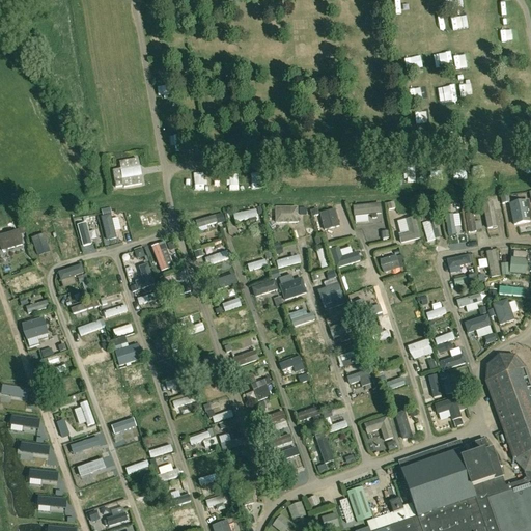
[(503,21),(514,19),(512,4),(501,5),(503,21)]
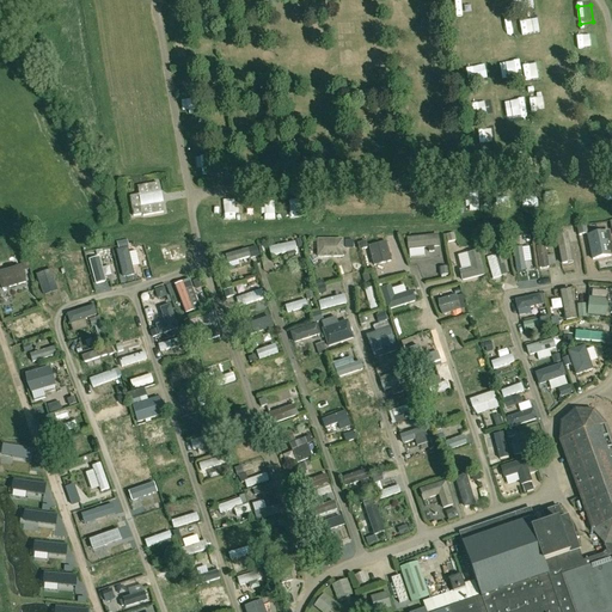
[(467,37),(487,36),(485,22),(466,23),(467,37)]
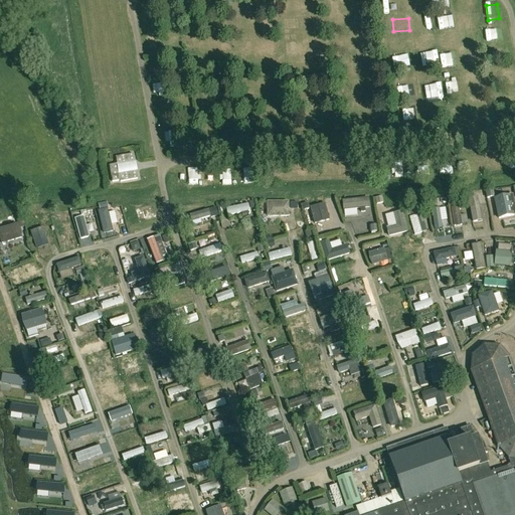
[(397,50),(411,48),(410,37),(396,39),(397,50)]
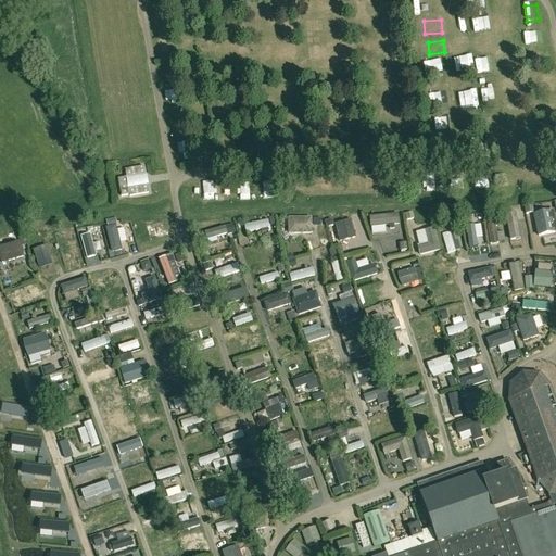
[(460,60),(472,59),(470,41),(457,43),(460,60)]
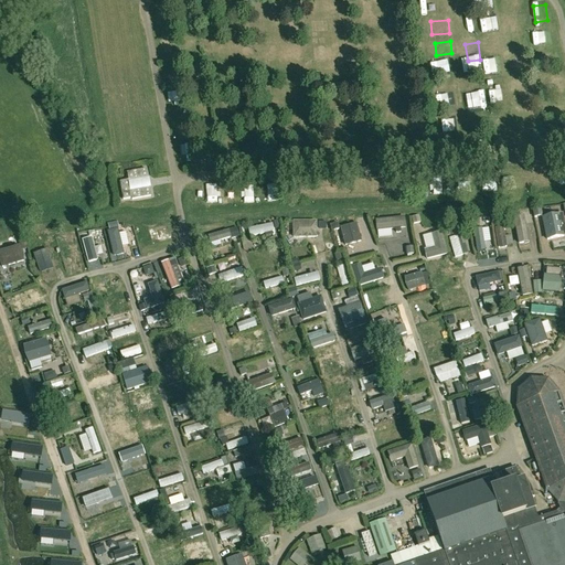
[(484,44),(488,60),(499,57),(497,42),(484,44)]
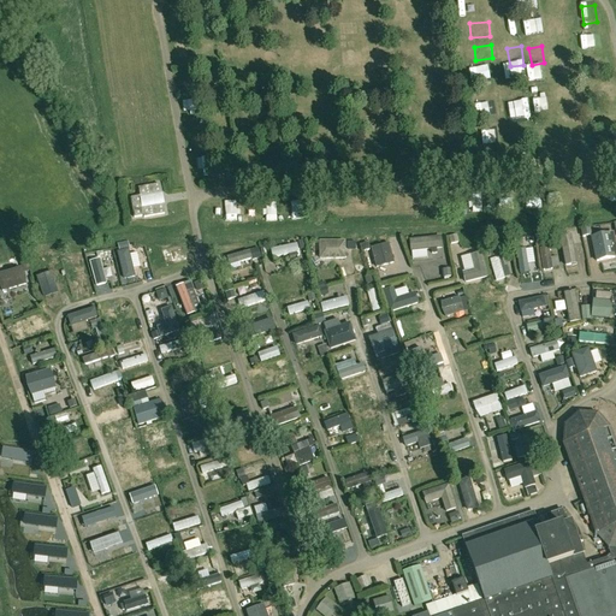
[(495,83),(495,69),(484,69),(484,84),(495,83)]
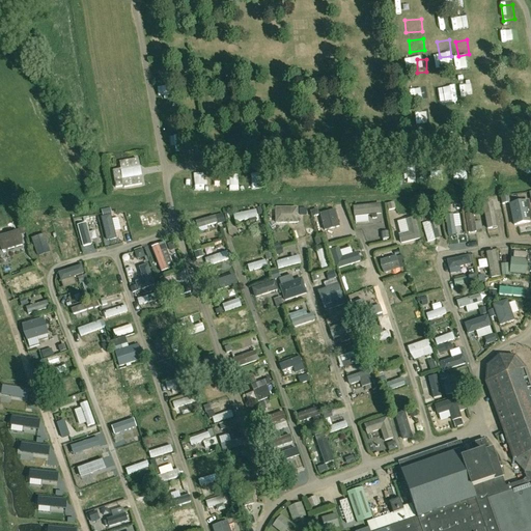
[(206,60),(198,64),(201,72),(210,68),(206,60)]
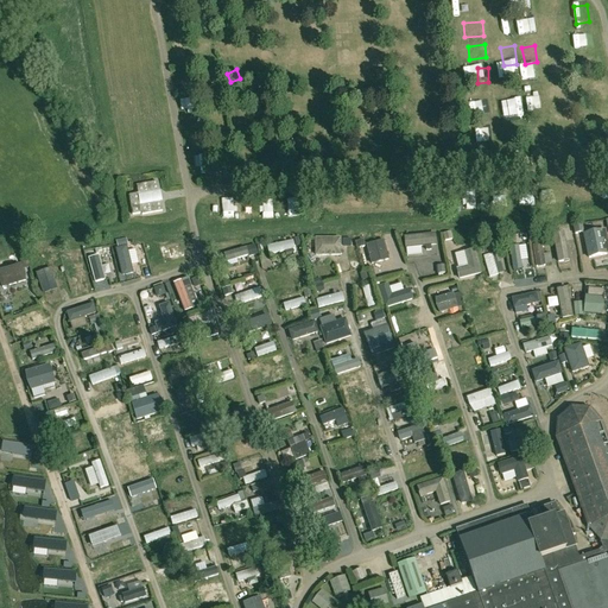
[(498,69),(498,84),(507,84),(507,70),(498,69)]
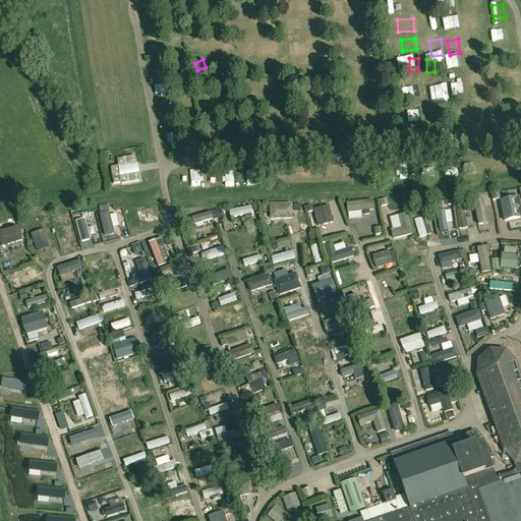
[(453,63),(454,74),(464,73),(462,62),(453,63)]
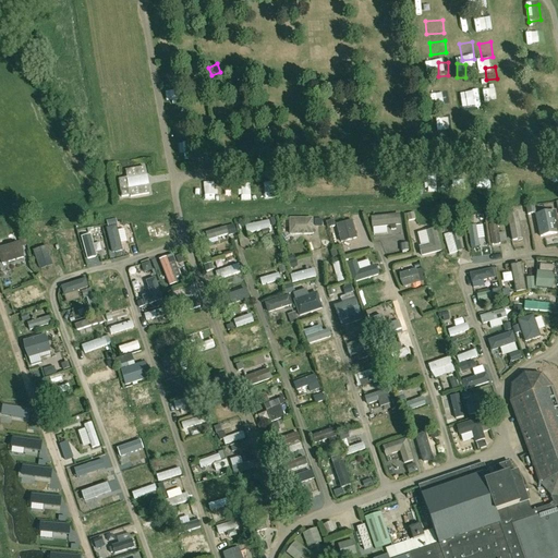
[(453,106),(452,94),(441,95),(443,107),(453,106)]
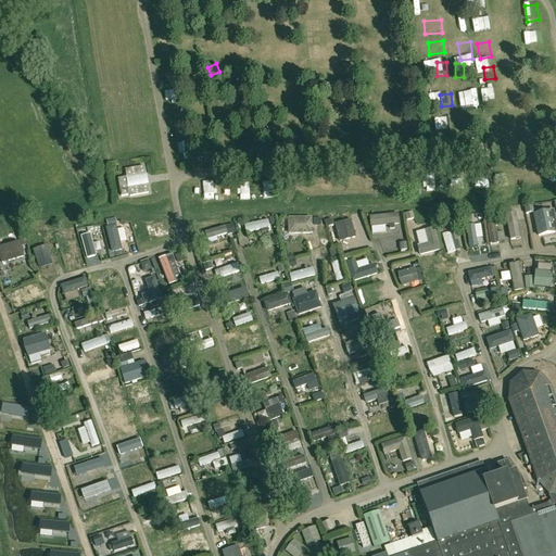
[(470,115),(463,117),(465,128),(472,126),(470,115)]
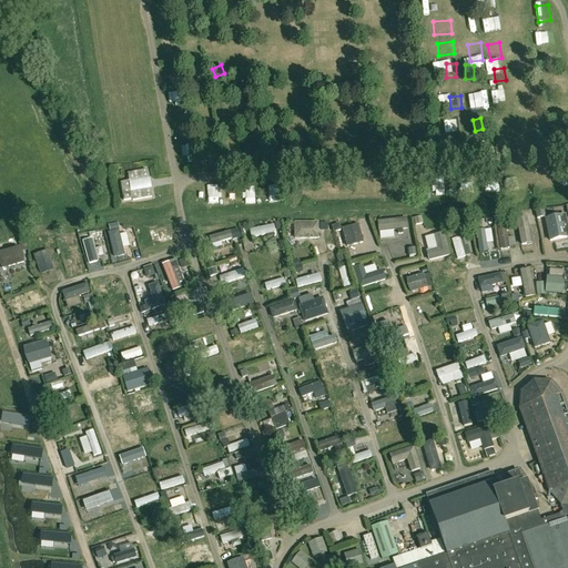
[(196,124),(185,123),(185,134),(196,134),(196,124)]
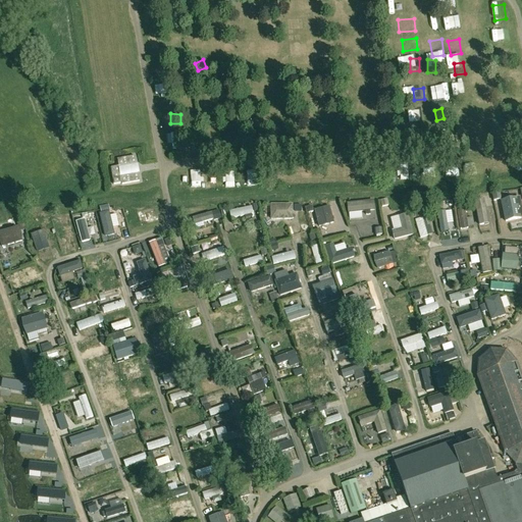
[(423,116),(411,117),(412,127),(423,127),(423,116)]
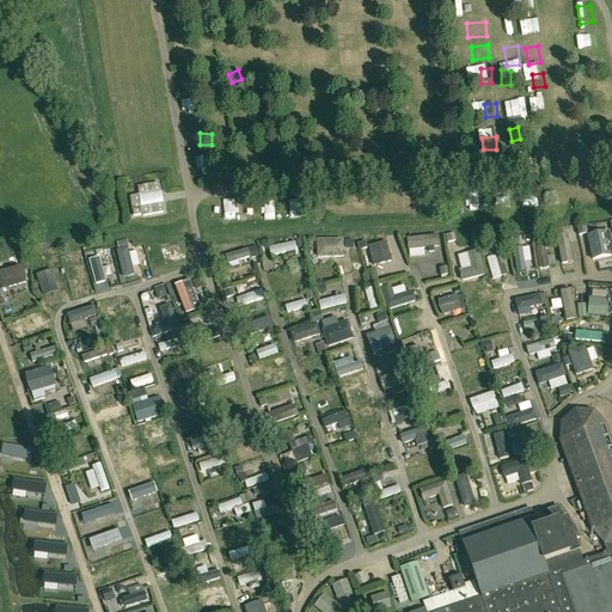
[(426,165),(434,164),(433,155),(440,155),(439,139),(423,141),(426,165)]
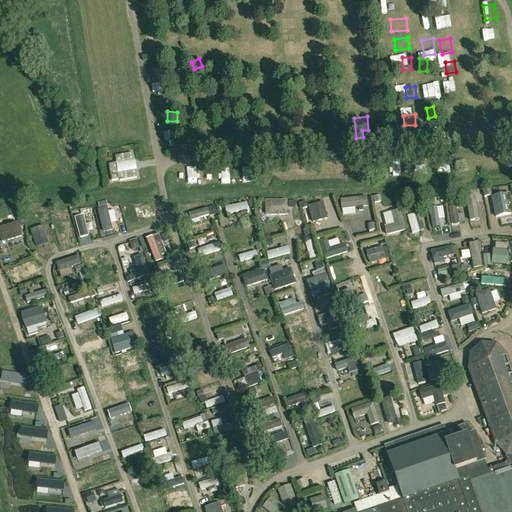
[(118,157),(120,173),(138,171),(137,155),(118,157)]
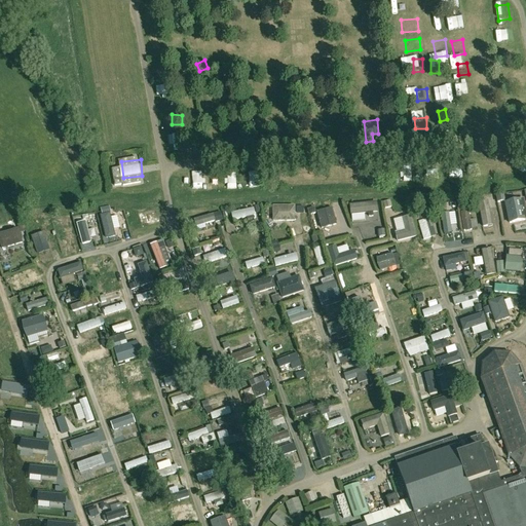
[(503,194),(496,195),(497,202),(504,201),(503,194)]
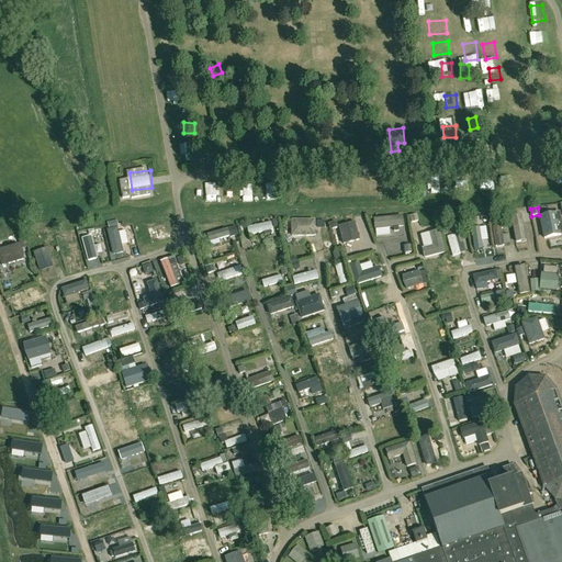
[(557,213),(540,216),(544,239),(561,236),(557,213)]
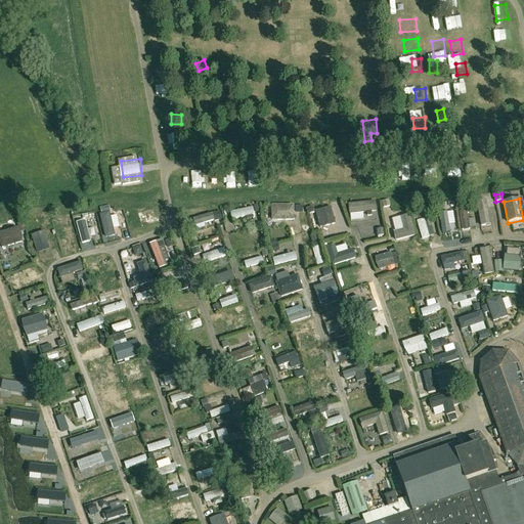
[(481,227),(490,225),(485,201),(477,202),(481,227)]
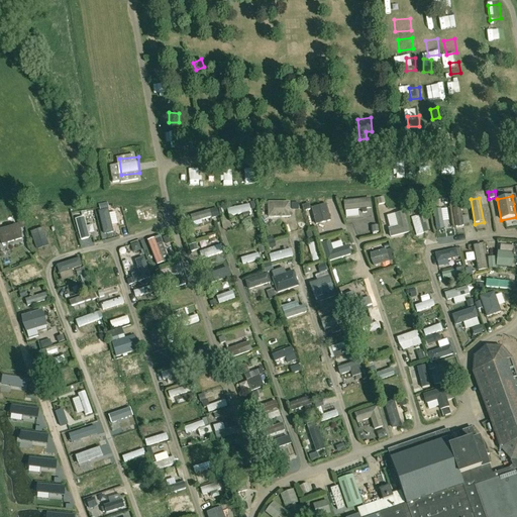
[(371,209),(370,200),(344,203),(345,212),(357,211),(362,211),(362,214),(367,213),(367,210),(371,209)]
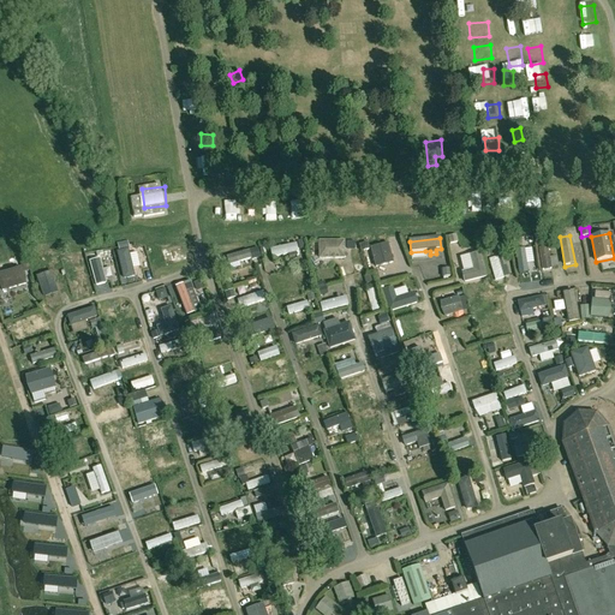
[(318,258),(344,258),(344,242),(318,242),(318,258)]
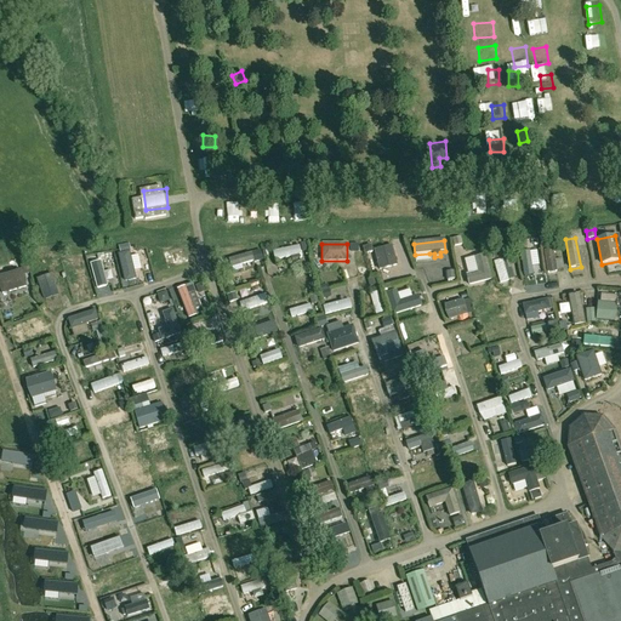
[(301,255),(298,246),(273,252),(275,261),(291,257),(292,260),(300,257),(300,255),(301,255)]
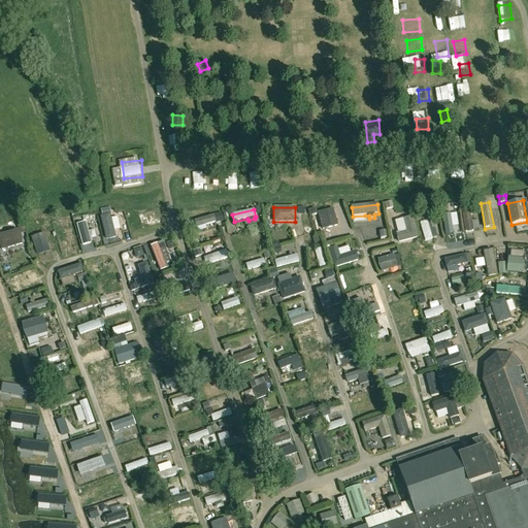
[(319,212),(323,229),(337,225),(333,209),(319,212)]
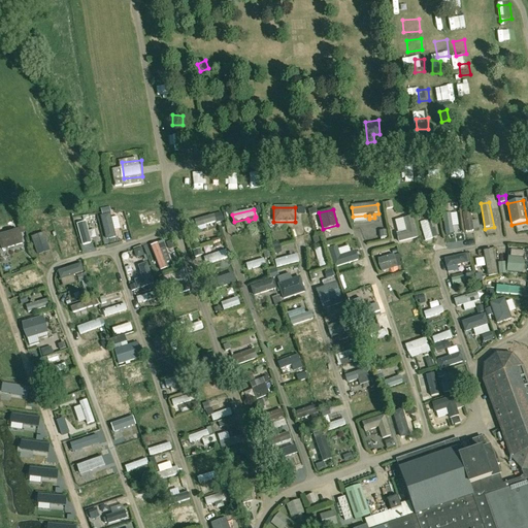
[(470,212),(462,215),(465,233),(473,231),(470,212)]
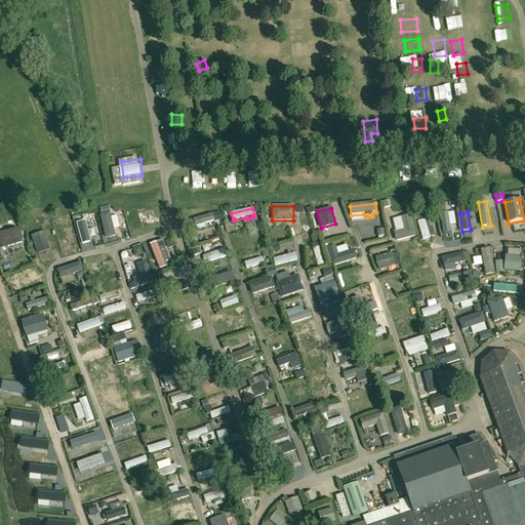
[(213,221),(221,219),(220,212),(212,214),(213,221)]
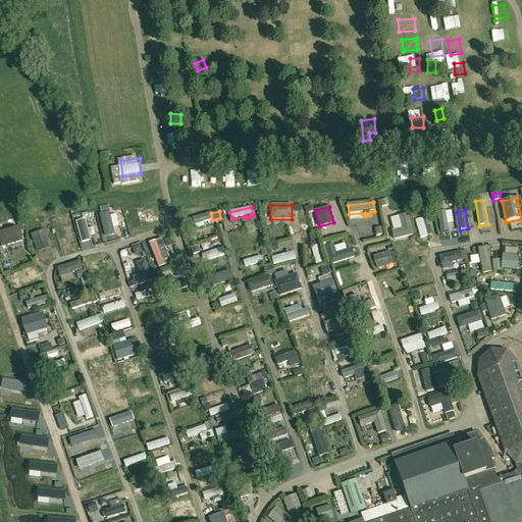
[(113,235),(108,213),(98,215),(104,238),(113,235)]
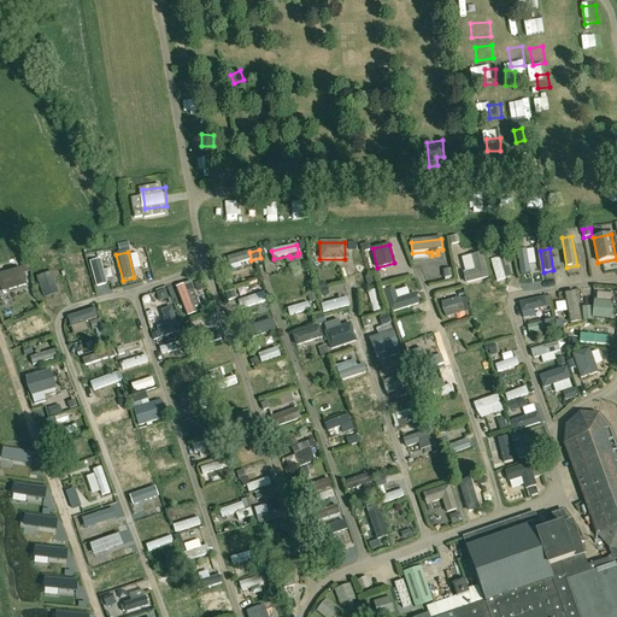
[(248,252),(227,258),(229,266),(251,260),(248,252)]
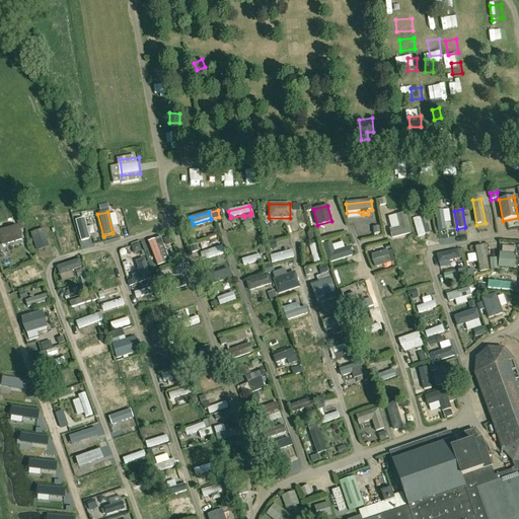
[(441,212),(434,213),(437,233),(444,232),(441,212)]
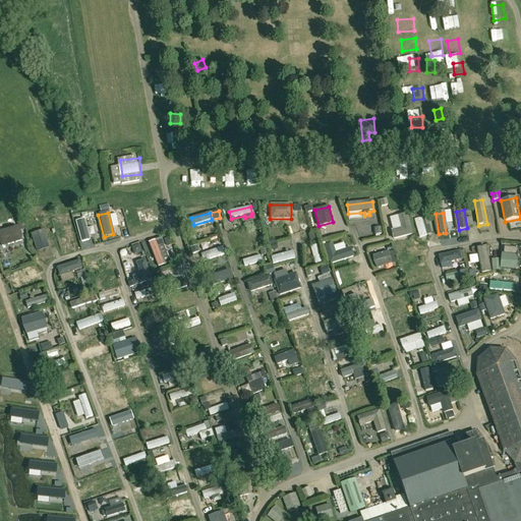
[(402,229),(392,232),(394,240),(412,235),(407,215),(399,218),(402,229)]
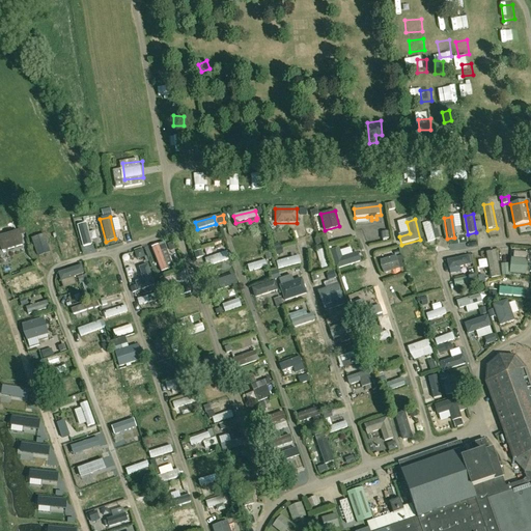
[(436,242),(435,240),(430,223),(429,222),(422,224),(428,244),(436,242)]
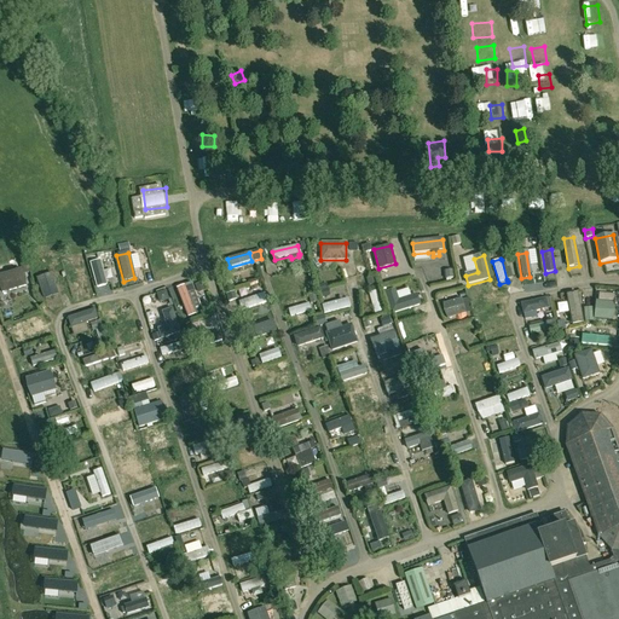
[(21,271),(0,276),(0,291),(1,295),(25,288),(22,275),(21,271)]
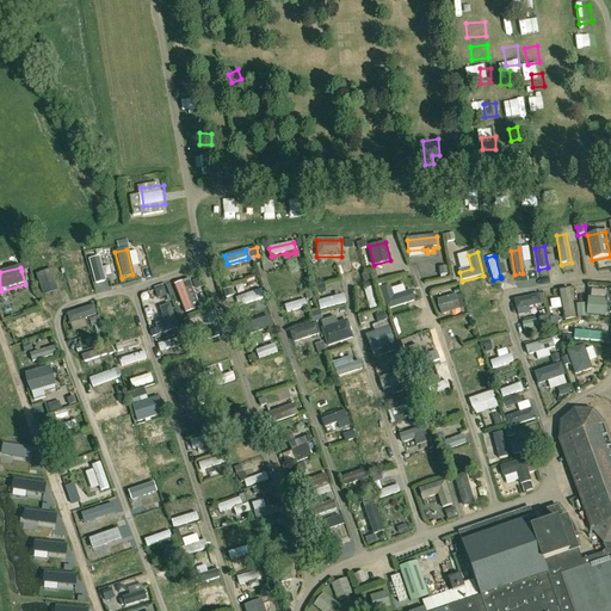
[(50,270),(37,275),(43,295),(57,290),(50,270)]
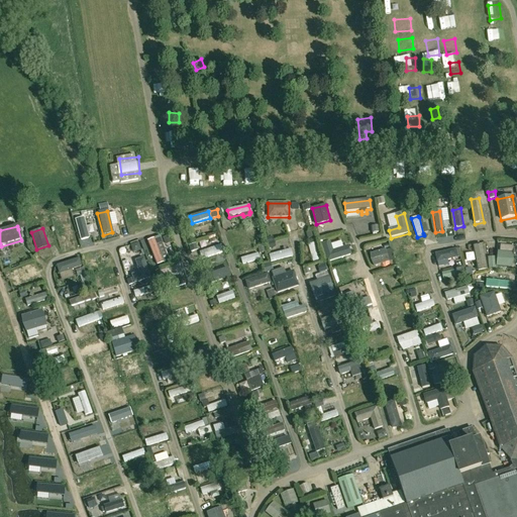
[(308,239),(315,238),(313,230),(306,232),(308,239)]
